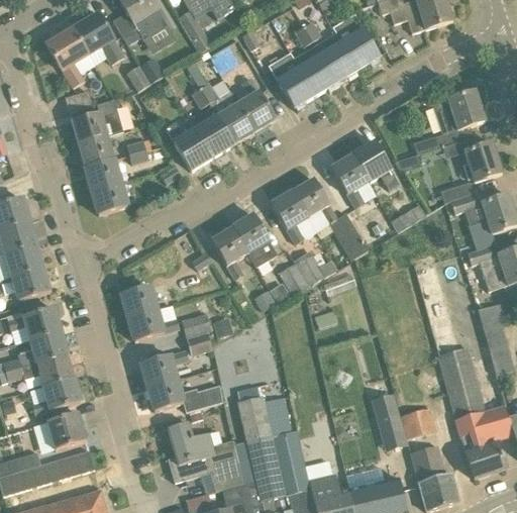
[(168,24),(152,0),(120,0),(127,12),(113,20),(128,45),(142,37),(143,39),(168,24)]
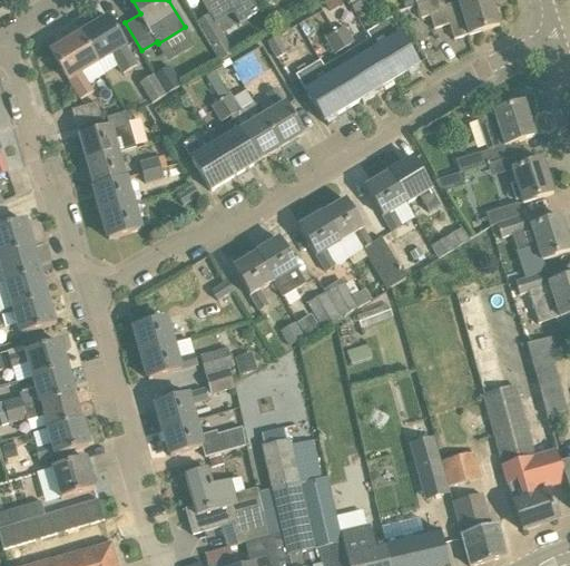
[(247,6),(244,0),(227,0),(235,12),(247,6)]
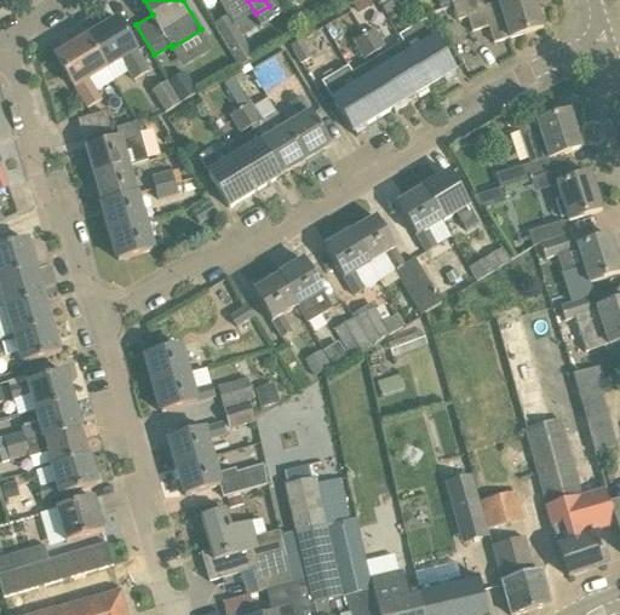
[(359,10),(373,3),(372,0),(354,0),(359,10)]
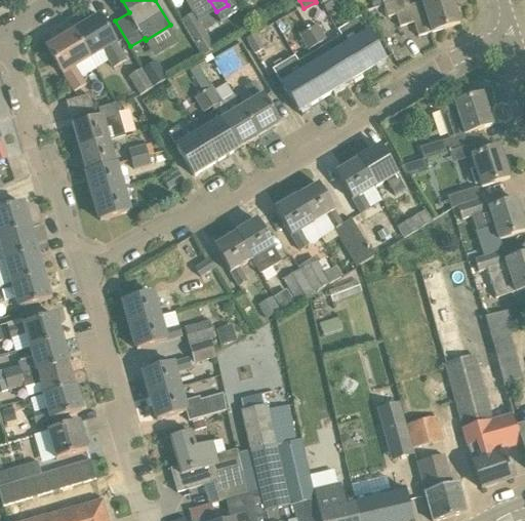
[(409,3),(408,0),(391,0),(385,2),(388,14),(396,12),(400,25),(414,19),(418,34),(459,22),(452,0),(418,0),(409,3)]
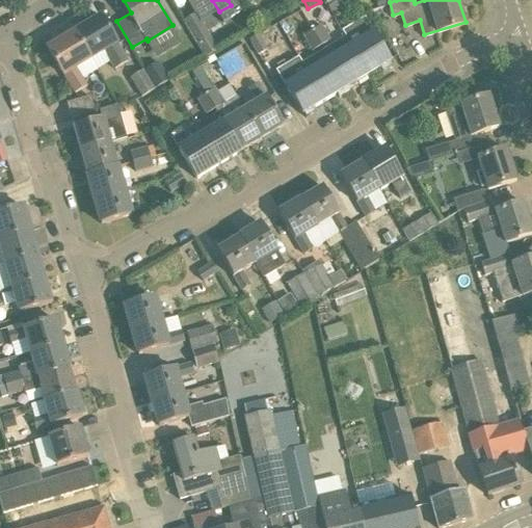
[(196,10),(183,18),(196,41),(210,32),(196,10)]
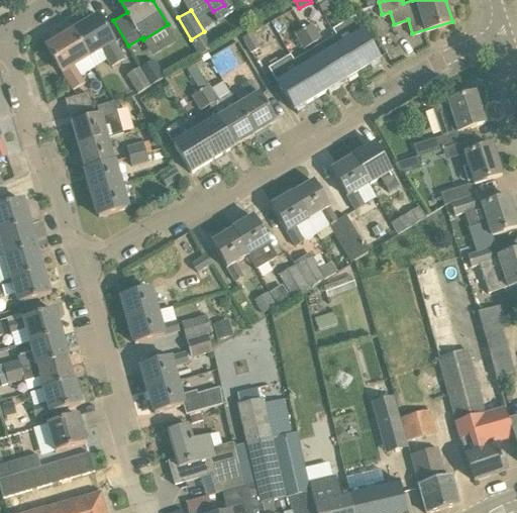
[(98,13),(72,29),(94,66),(95,66),(88,55),(102,46),(112,64),(124,57),(98,13)]
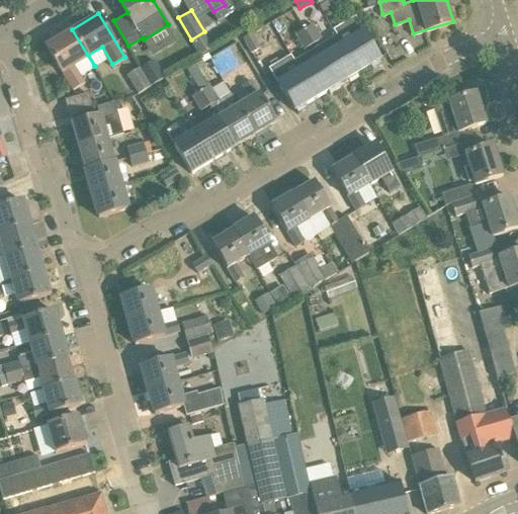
[(348,24),(336,32),(342,43),(358,69),(379,57),(355,16),(346,21),(348,24)]
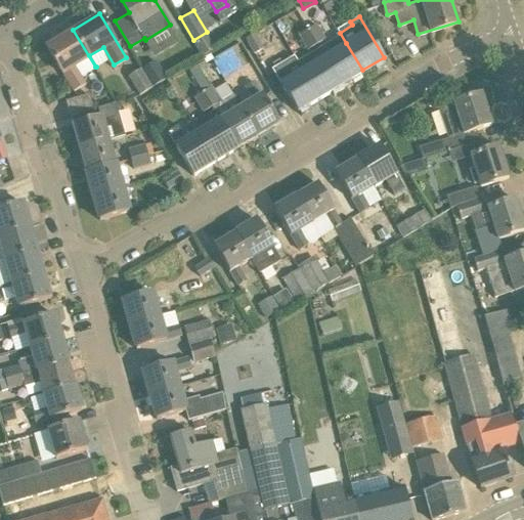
[(308,28),(316,42),(325,36),(316,22),(308,28)]
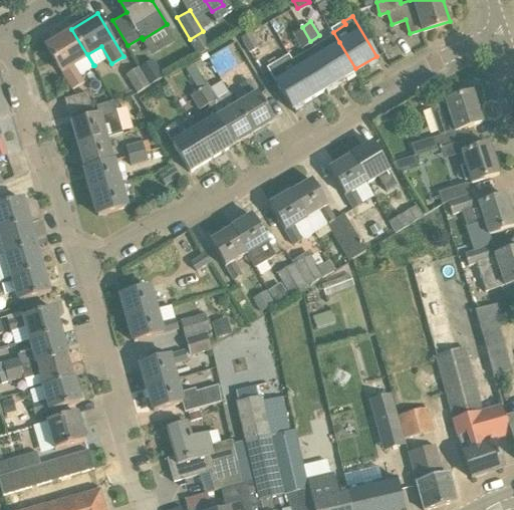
[(302,27),(293,32),(301,46),(310,41),(302,27)]
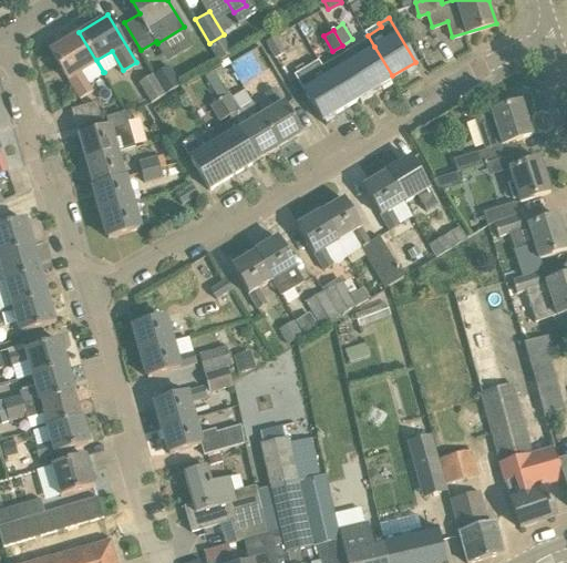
[(79,32),(51,49),(80,96),(93,88),(89,81),(103,72),(79,32)]
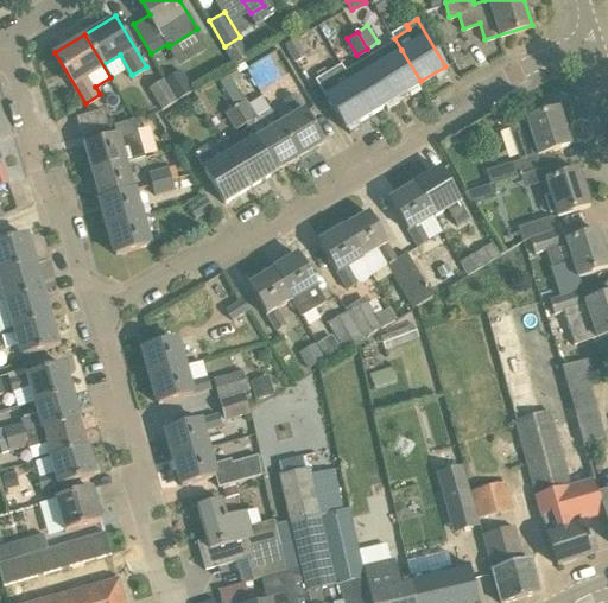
[(296,36),(284,43),(295,61),(306,54),(296,36)]
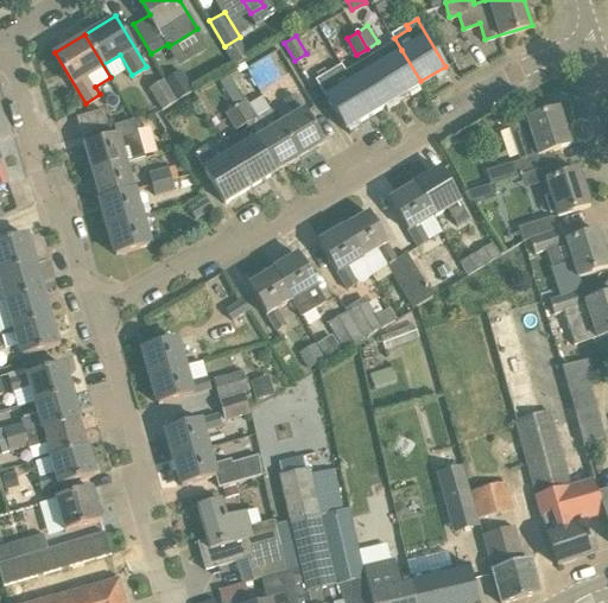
[(401,50),(377,64),(396,96),(420,81),(401,50)]
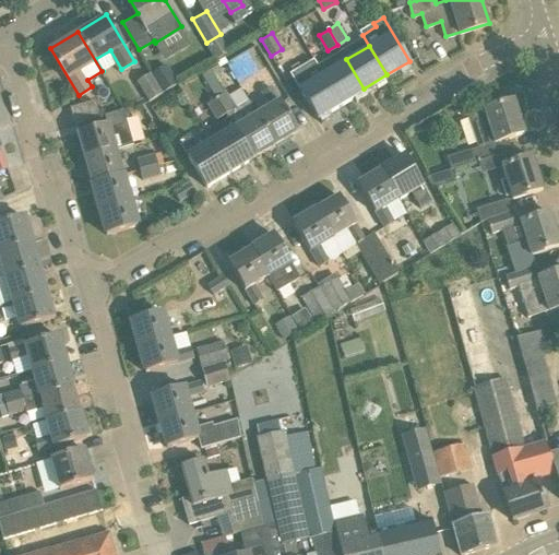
[(341,102),(364,89),(346,59),(324,73),(341,102)]
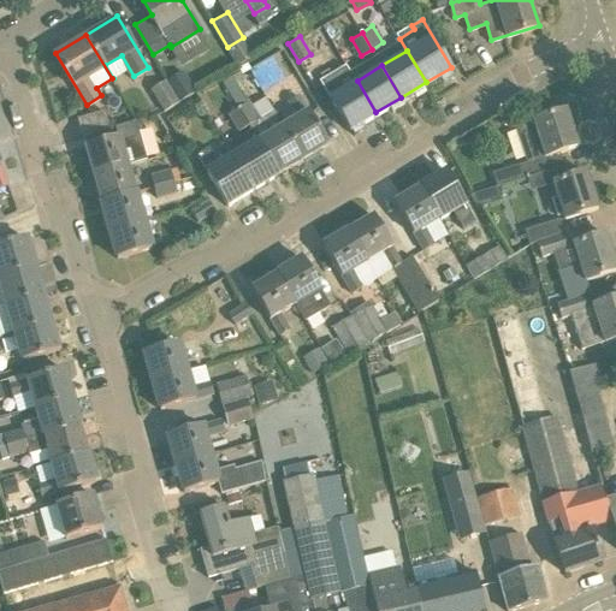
[(350,128),(375,112),(357,81),(342,89),(332,72),(321,79),(350,128)]
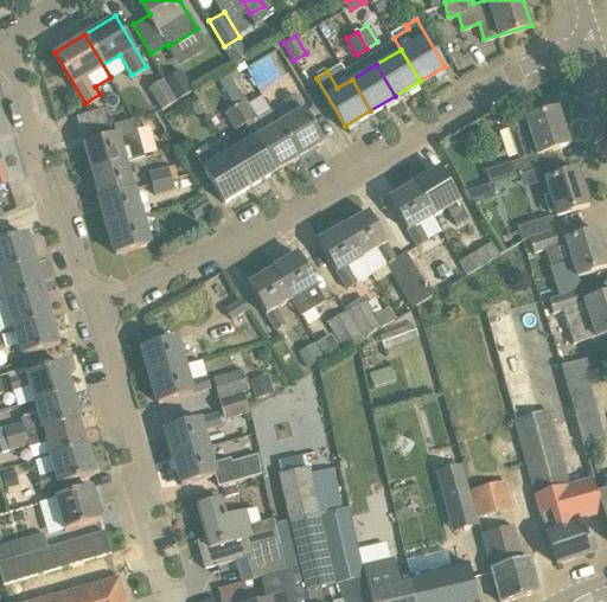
[(248,127),(255,138),(274,168),(299,153),(279,121),(262,94),(247,103),(229,74),(221,78),(235,103),(246,121),(248,127)]
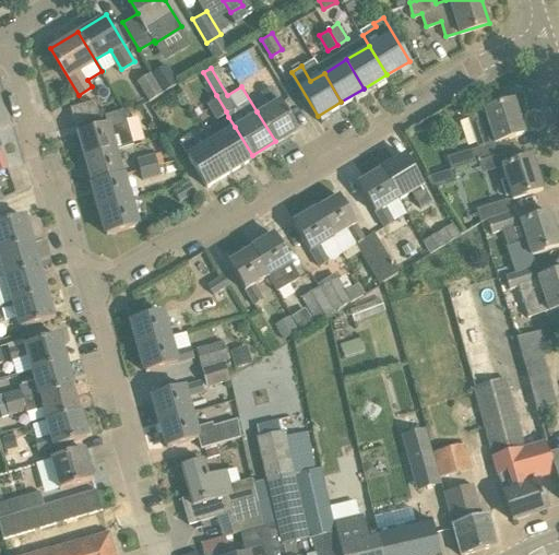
[(151,71),(137,80),(149,98),(162,91),(151,71)]
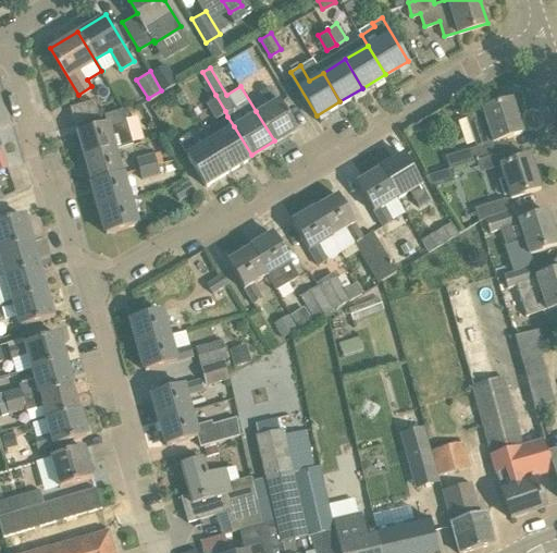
[(256,111),(274,140),(297,127),(270,83),(260,89),(268,103),(256,111)]
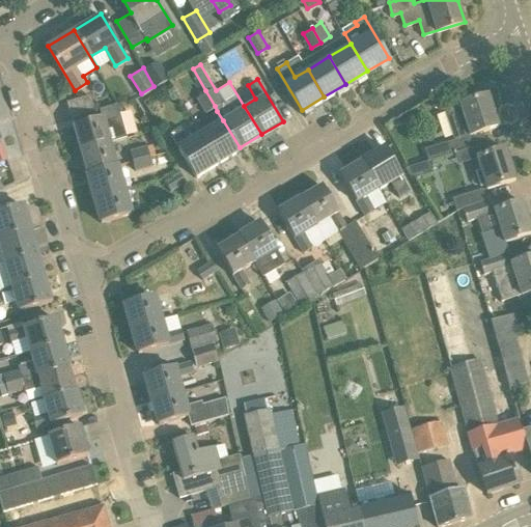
[(215,106),(205,90),(196,96),(205,112),(215,106)]
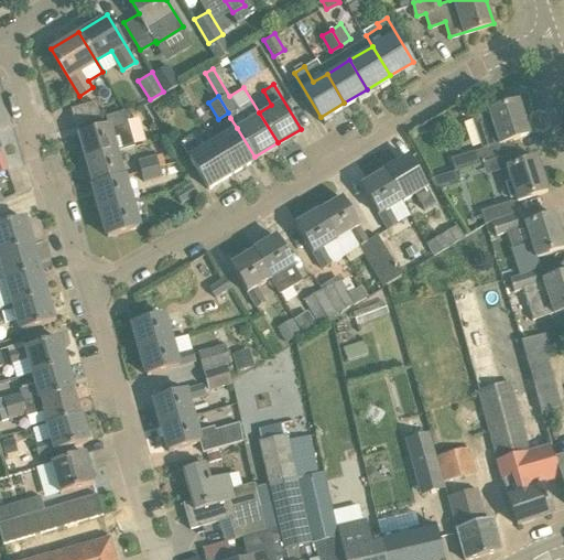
[(96,98),(71,106),(76,122),(101,116),(96,98)]
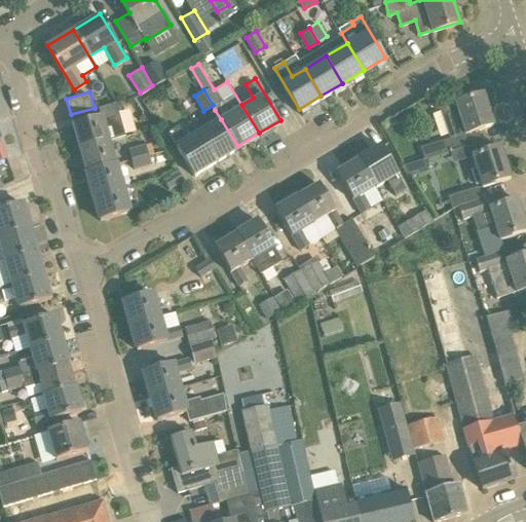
[(493,123),(483,91),(440,107),(449,137),(446,138),(444,139),(450,150),(482,139),(478,128),(493,123)]
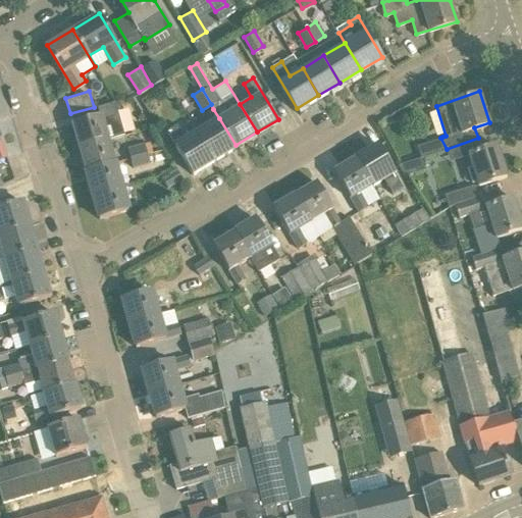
[(115,100),(98,105),(100,113),(71,121),(79,146),(108,138),(125,133),(115,100)]
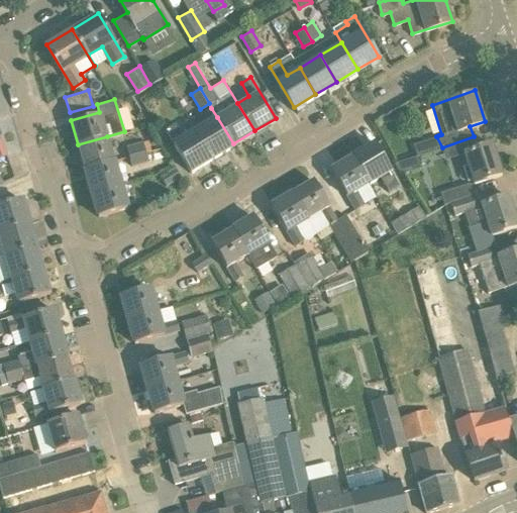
[(67,112),(66,101),(48,102),(48,112),(67,112)]
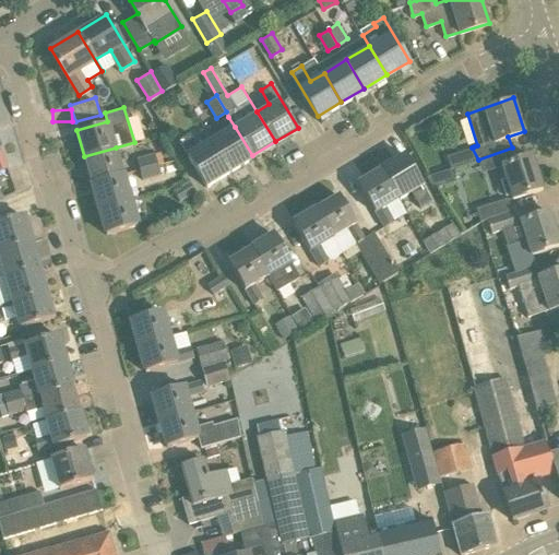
[(252,155),(235,127),(228,117),(206,129),(212,141),(229,169),(252,155)]
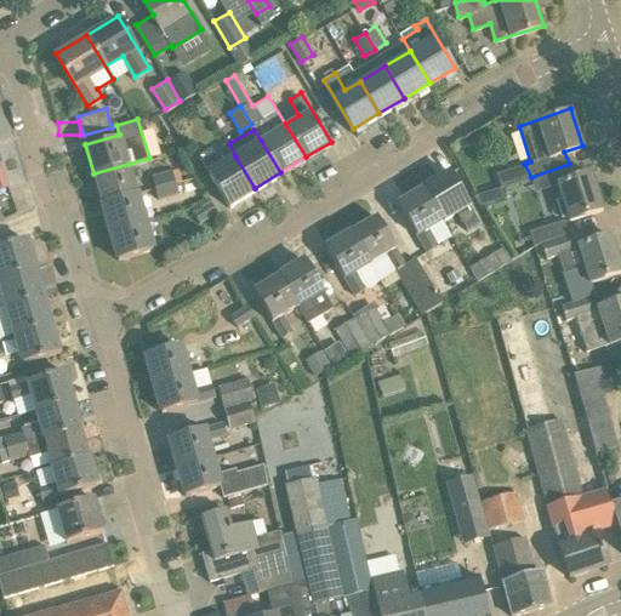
[(255,188),(235,157),(221,165),(210,148),(200,154),(229,203),(255,188)]
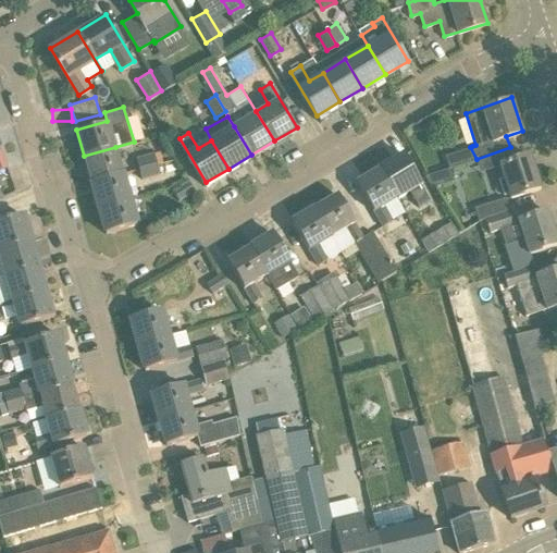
[(123,172),(115,147),(84,156),(91,181),(123,172)]
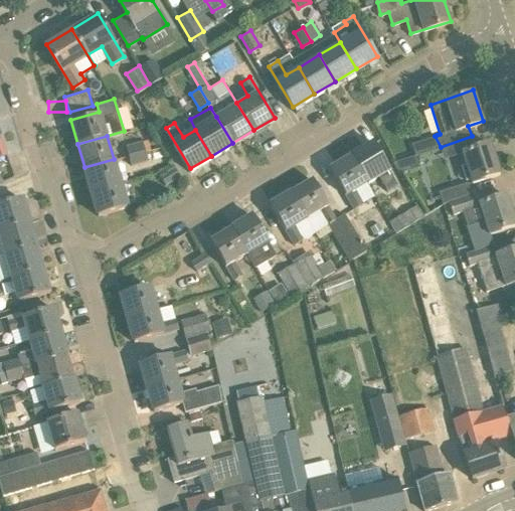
[(142,140),(127,144),(130,154),(145,150),(142,140)]
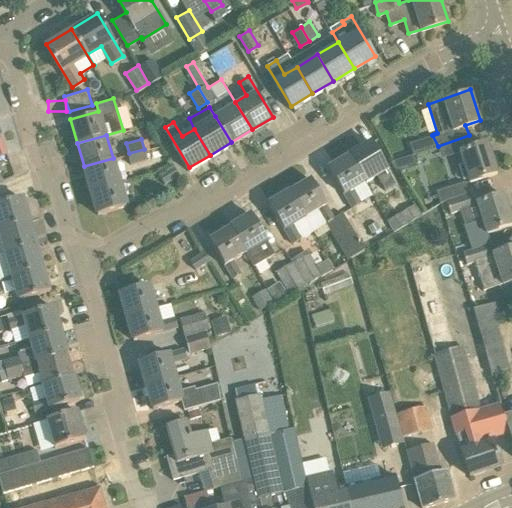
[(349,154),(364,179),(377,172),(385,186),(394,181),(370,141),(349,154)]
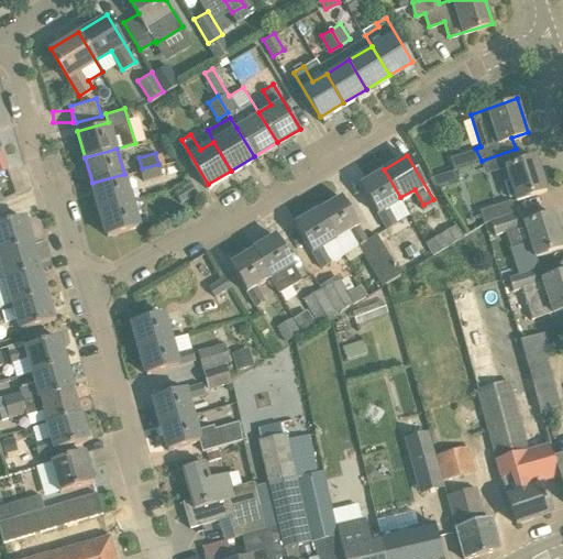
[(536,155),(505,165),(509,178),(504,179),(509,197),(515,195),(516,199),(547,188),(536,155)]
